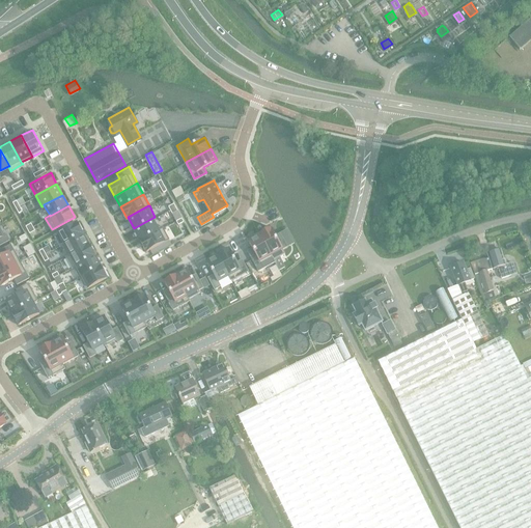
[(152,218),(134,228),(140,239),(159,229),(159,228),(152,218)]
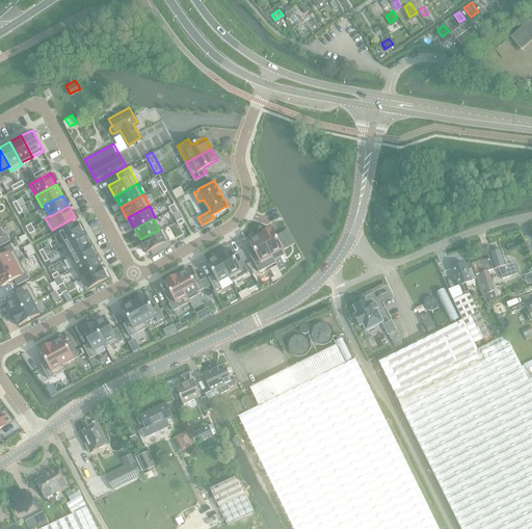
[(77,221),(53,234),(60,245),(62,244),(61,243),(83,232),(77,221)]
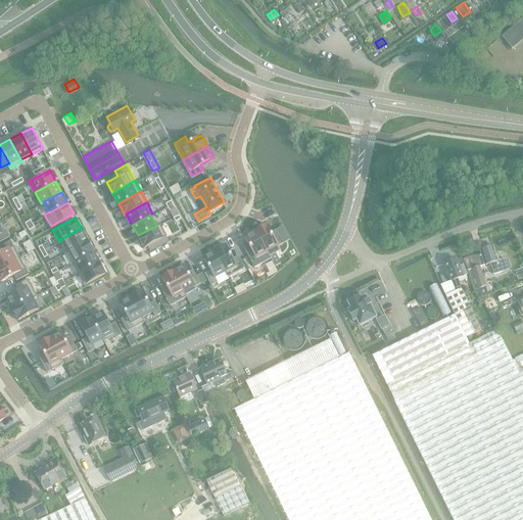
[(0,239),(9,234),(6,229),(4,230),(0,222),(0,239)]
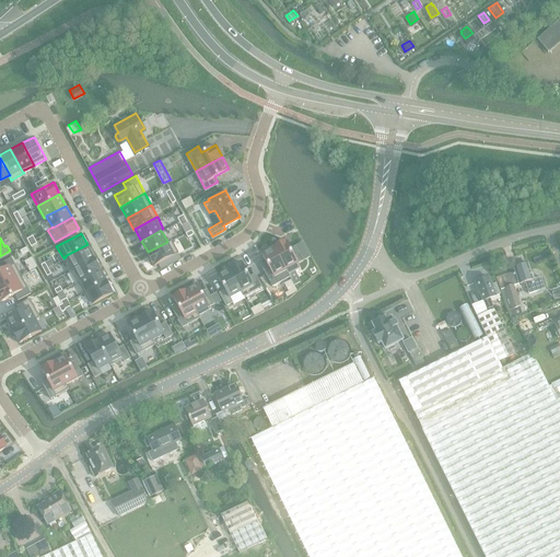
[(167,242),(148,252),(154,264),(158,262),(178,251),(172,239),(167,241),(167,242)]
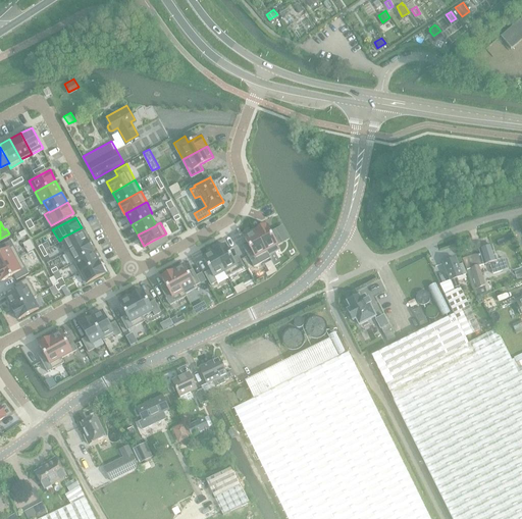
[(266,222),(255,228),(267,251),(268,254),(275,250),(279,248),(277,243),(282,241),(279,235),(276,236),(273,228),(270,229),(266,222)]
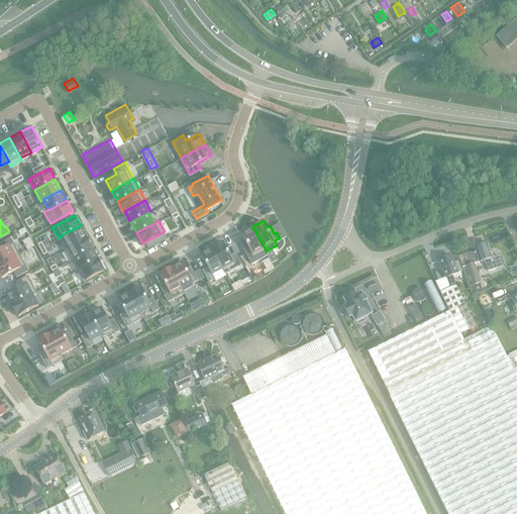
[(81,225),(60,236),(61,237),(66,247),(87,236),(81,225)]
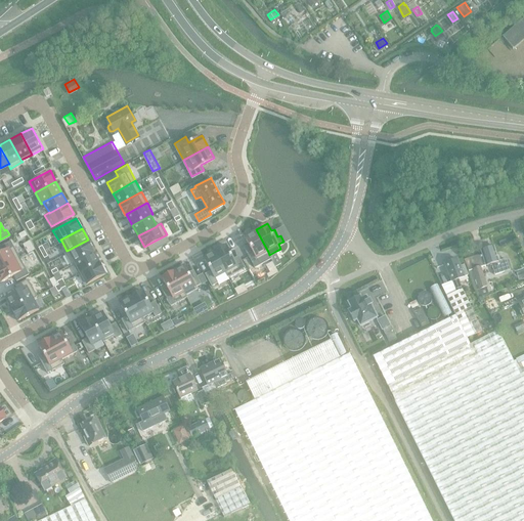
[(256,229),(245,235),(253,250),(248,253),(253,261),(255,265),(271,257),(269,255),(268,252),(256,229)]
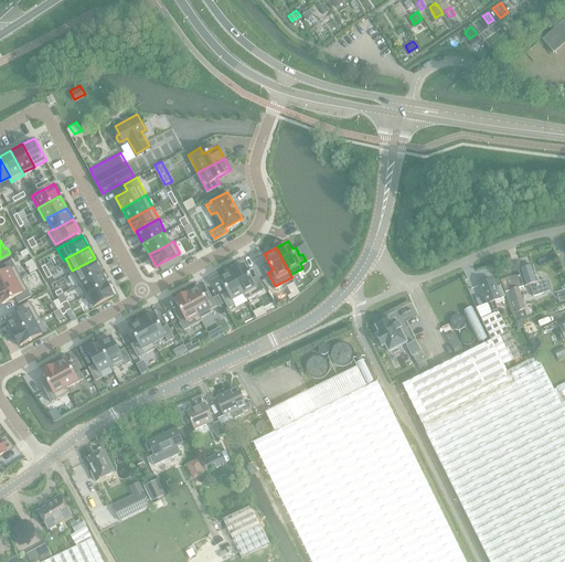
[(180,253),(159,264),(162,269),(182,257),(180,253)]
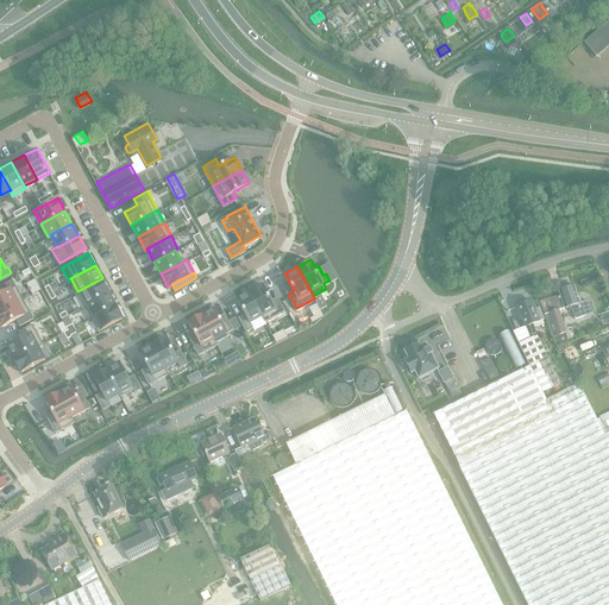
[(0,288),(1,291),(0,291),(0,309),(23,297),(12,277),(0,284),(0,288)]
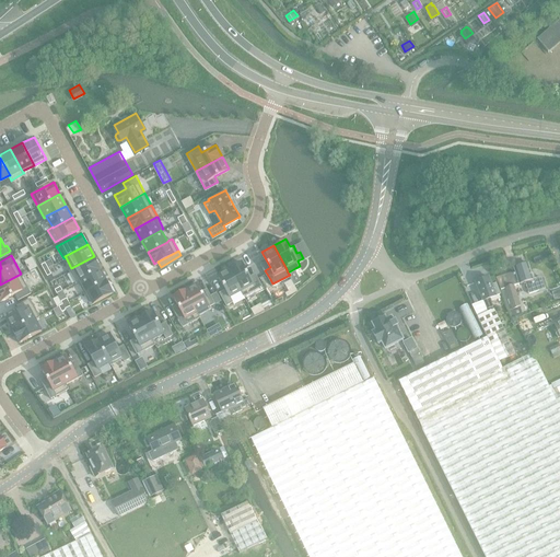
[(71,268),(69,269),(76,281),(78,280),(80,279),(100,268),(94,256),(71,268)]
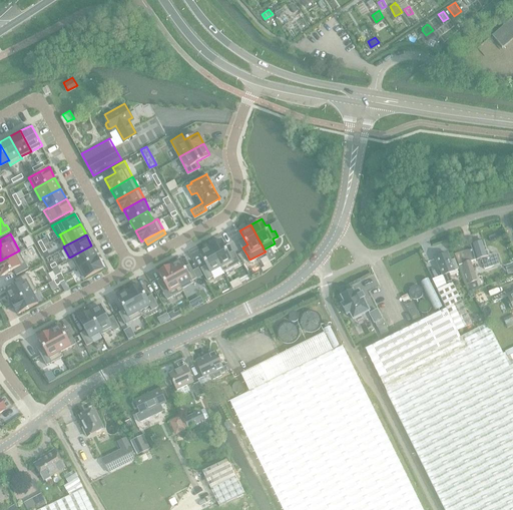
[(221,238),(210,244),(221,265),(220,265),(223,269),(239,260),(233,248),(228,251),(221,238)]
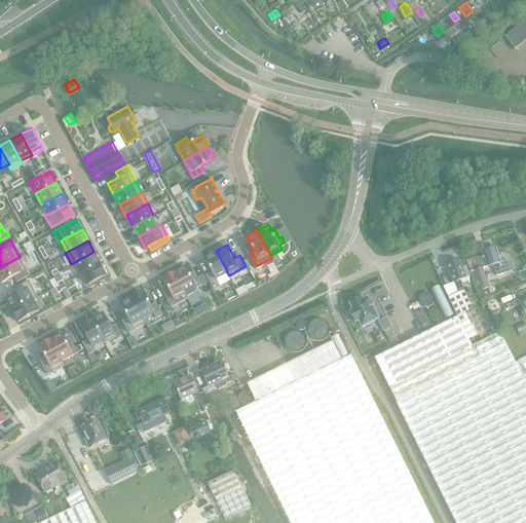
[(484,249),(483,250),(487,264),(493,263),(496,273),(512,268),(509,258),(505,257),(501,258),(500,255),(498,254),(496,246),(490,247),(489,246),(485,247),(484,249)]
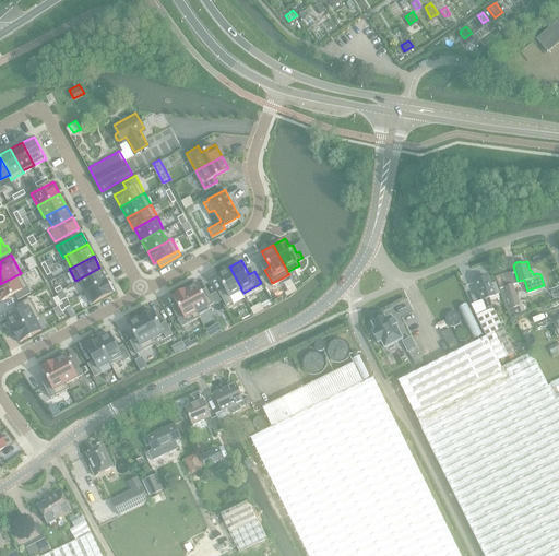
[(229,267),(217,273),(225,287),(218,291),(226,303),(232,299),(229,295),(240,288),(241,288),(229,267)]
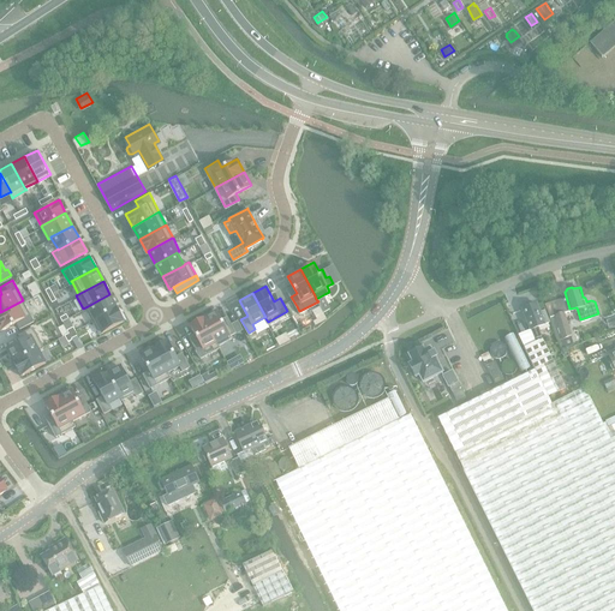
[(109,294),(88,306),(95,318),(117,306),(109,294)]
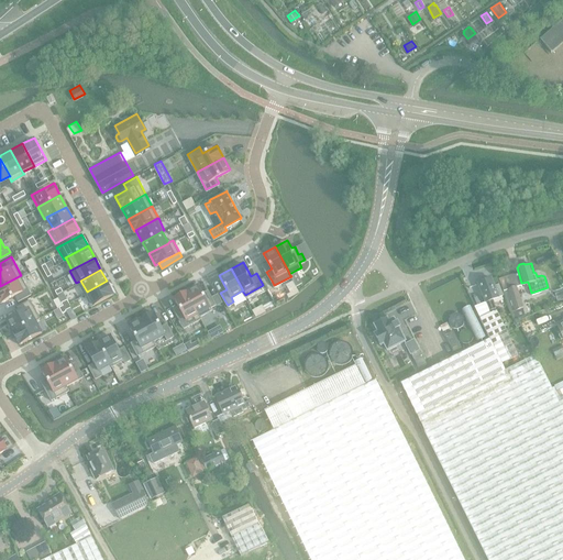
[(21,275),(0,286),(0,299),(1,302),(14,294),(18,299),(31,293),(21,275)]
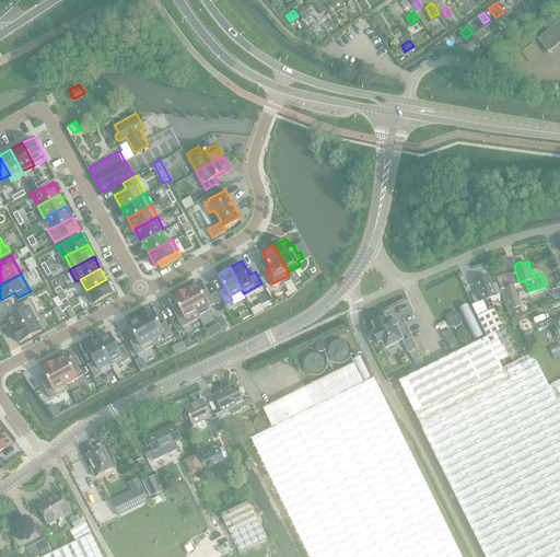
[(498,306),(494,308),(490,296),(496,293),(496,292),(500,291),(496,279),(491,281),(488,275),(475,279),(482,299),(488,311),(478,315),(500,359),(520,349),(498,306)]
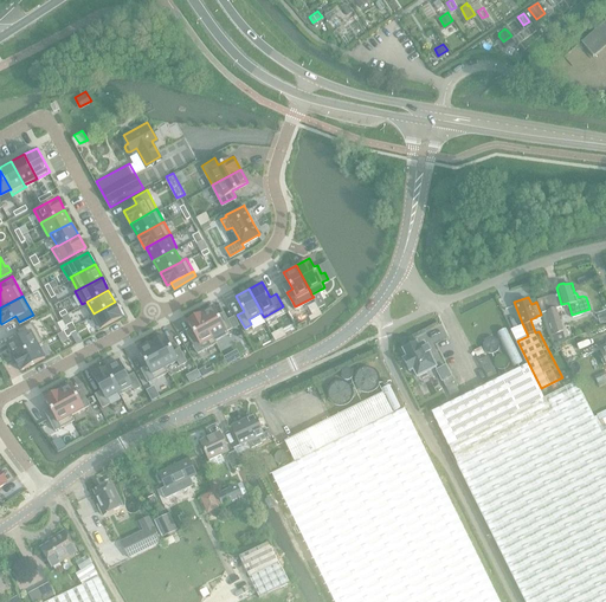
[(115,302),(94,314),(101,327),(122,315),(115,302)]
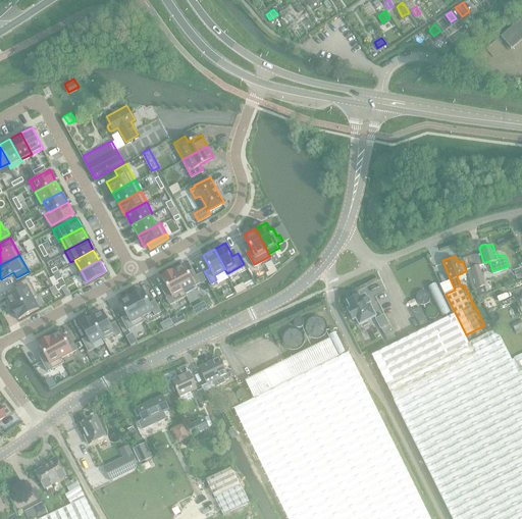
[(184,263),(172,269),(185,292),(186,292),(196,286),(195,283),(200,280),(197,274),(194,275),(191,268),(188,270),(184,263)]
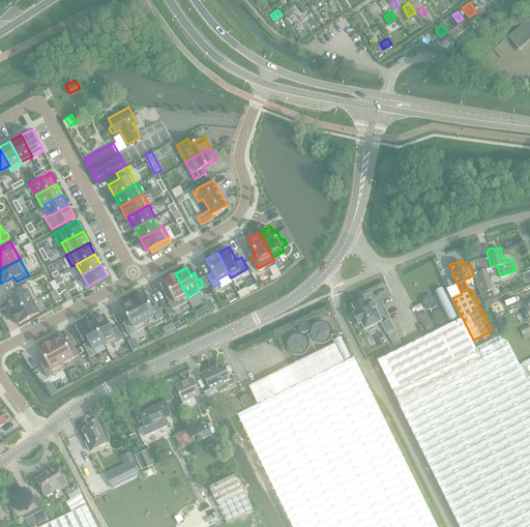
[(486,267),(477,269),(484,290),(481,291),(484,298),(494,295),(486,267)]
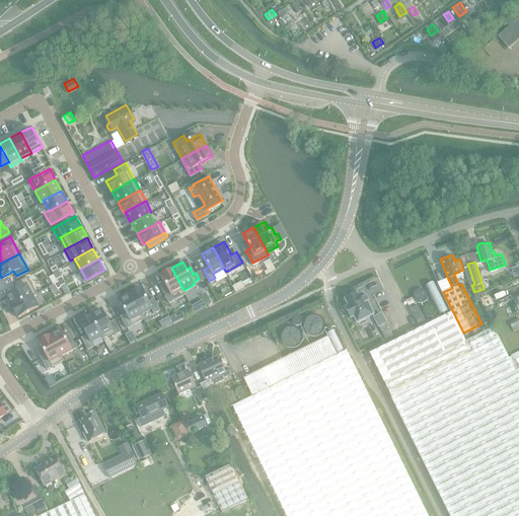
[(171,268),(160,274),(164,281),(162,282),(165,289),(163,290),(169,301),(186,292),(184,290),(183,290),(171,268)]
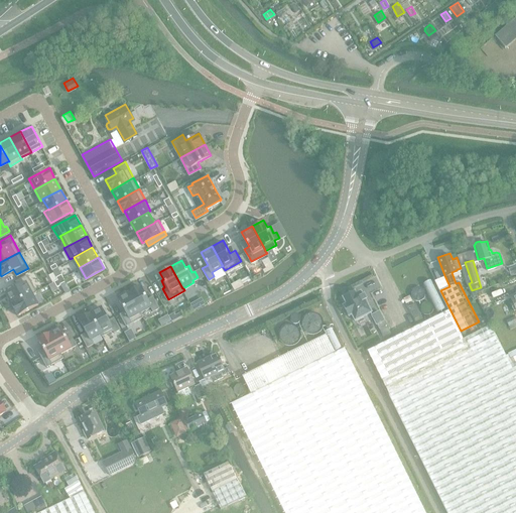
[(200,267),(194,270),(195,271),(198,277),(198,278),(204,275),(200,267)]
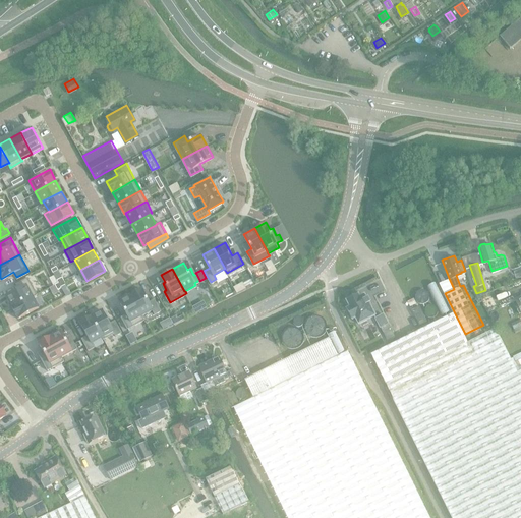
[(50,275),(49,276),(53,283),(55,283),(58,288),(61,286),(60,285),(59,282),(57,278),(54,273),(54,274),(50,275)]
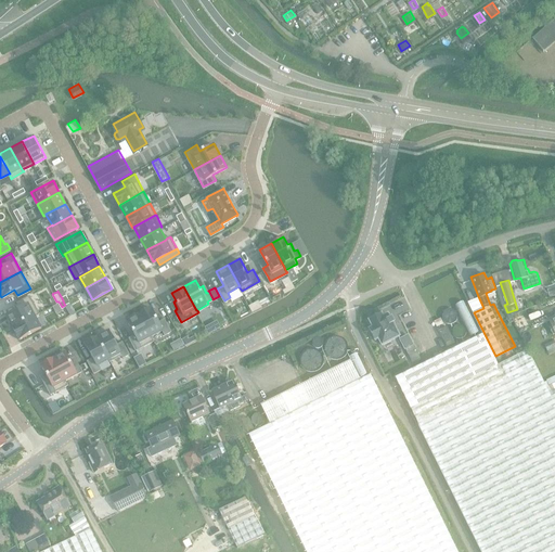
[(20,306),(7,313),(13,325),(35,313),(35,315),(39,312),(39,311),(29,294),(17,300),(20,306)]
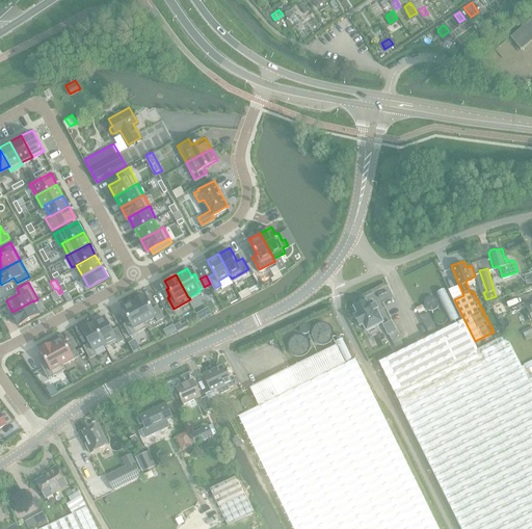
[(144,293),(133,299),(144,320),(155,315),(158,319),(163,316),(157,303),(152,307),(144,293)]
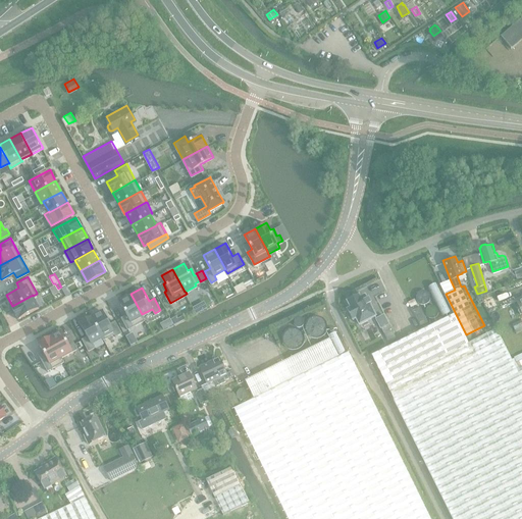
[(358,293),(347,299),(351,306),(348,307),(353,318),(356,316),(359,322),(368,318),(372,316),(375,314),(369,302),(371,301),(368,296),(366,297),(365,294),(360,296),(358,293)]
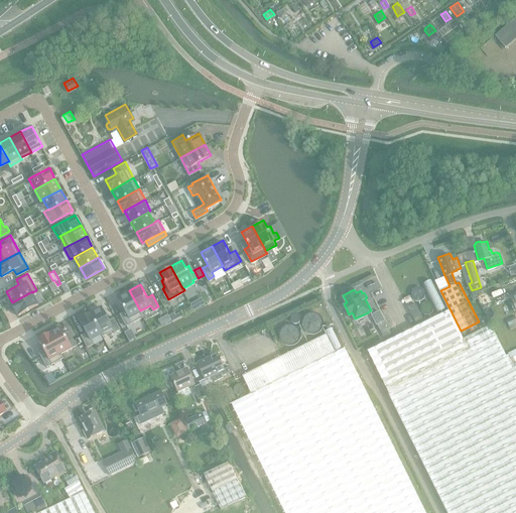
[(129,290),(118,296),(125,309),(120,312),(126,324),(143,314),(140,310),(129,290)]
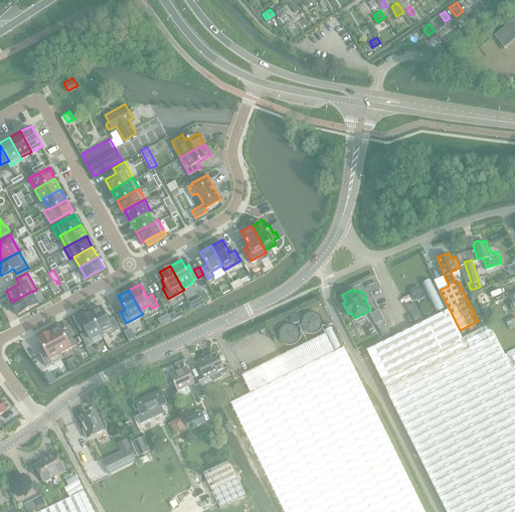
[(32,291),(12,302),(17,313),(38,302),(32,292),(32,291)]
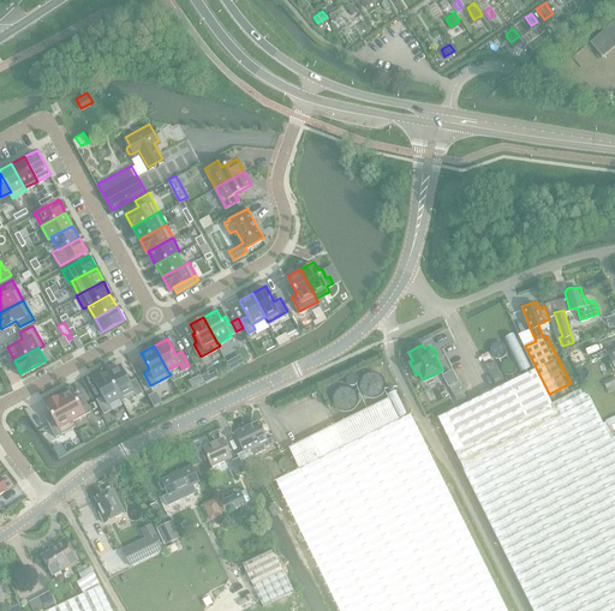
[(505,379),(495,361),(487,365),(496,384),(505,379)]
